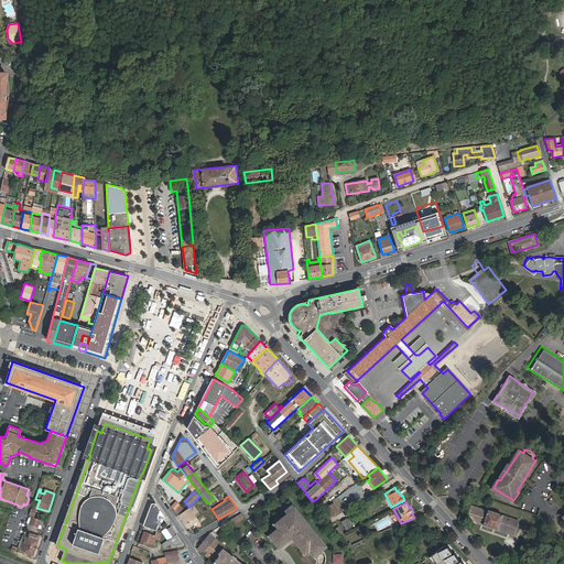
[(163,522),(165,516),(158,503),(153,505),(145,527),(156,531),(161,521),(163,522)]
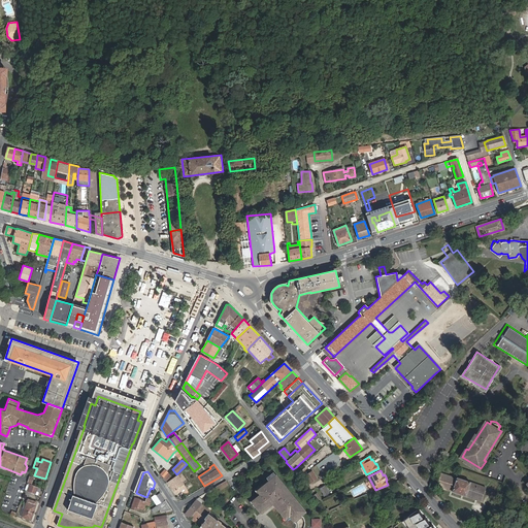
[(317,479),(312,471),(307,474),(311,482),(317,479)]
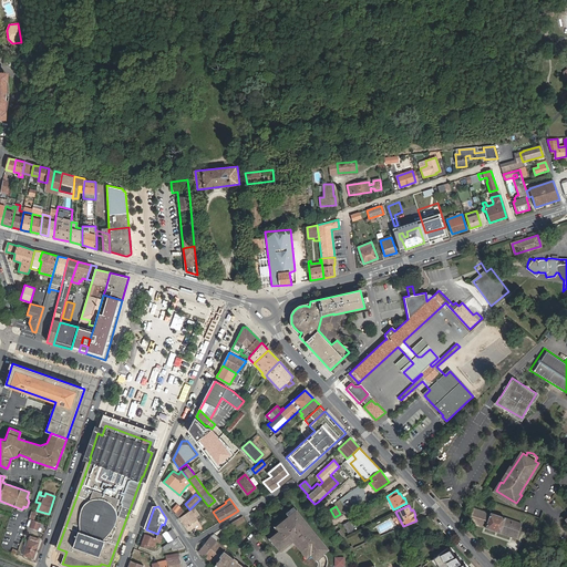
[(183,515),(179,517),(188,531),(194,527),(199,523),(195,517),(198,515),(194,508),(191,511),(189,509),(186,513),(183,515)]
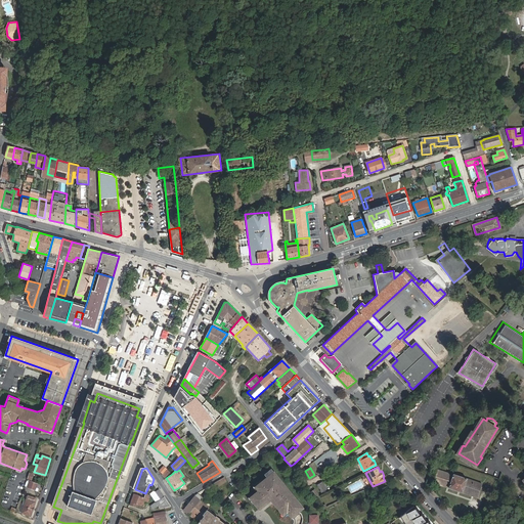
[(288,513),(292,518),(300,512),(297,509),(301,506),(272,470),(265,475),(267,477),(255,486),(258,490),(250,497),(259,509),(268,501),(266,499),(269,496),(285,516),(288,513)]
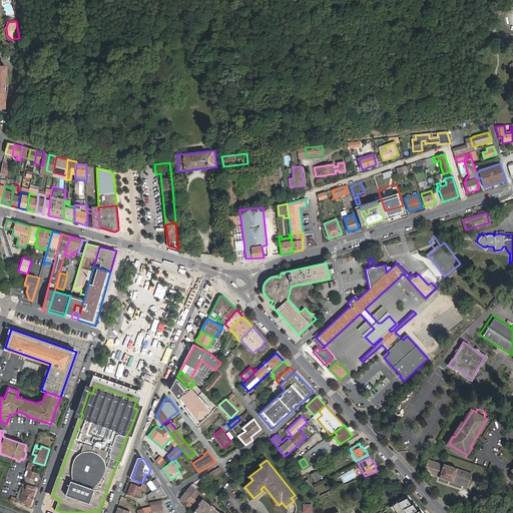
[(425,472),(468,487),(473,473),(444,464),(429,460),(425,472)]
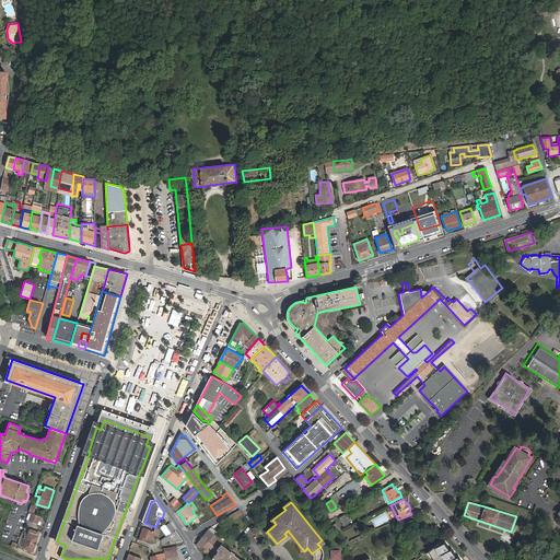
[(228,517),(230,521),(242,513),(240,511),(228,517)]
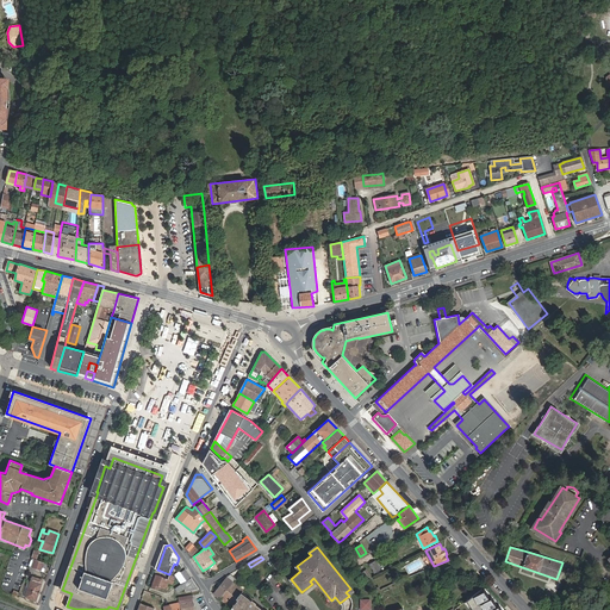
[(35,559),(32,566),(41,570),(43,562),(35,559)]
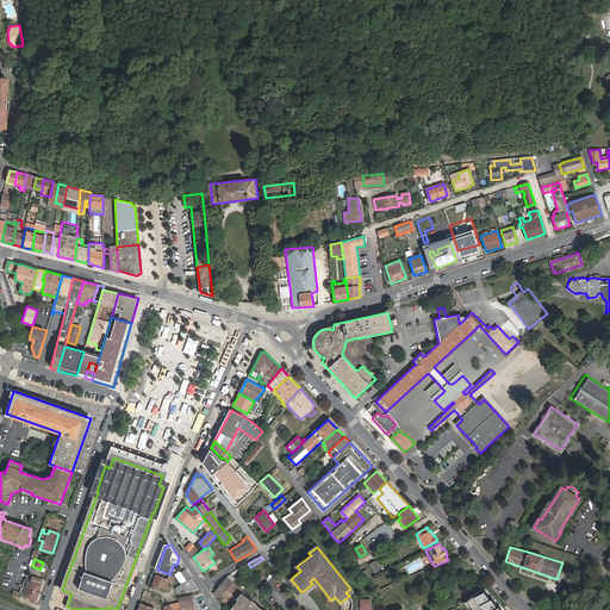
[(380,568),(375,560),(371,564),(374,572),(380,568)]
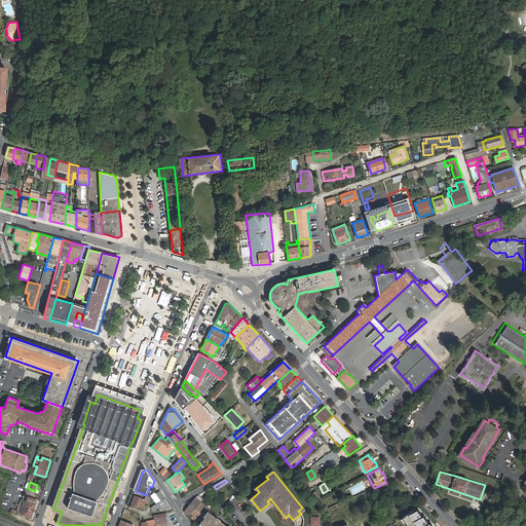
[(151,508),(153,512),(158,508),(160,511),(164,510),(173,508),(160,490),(156,493),(155,494),(154,493),(150,495),(156,504),(151,508)]
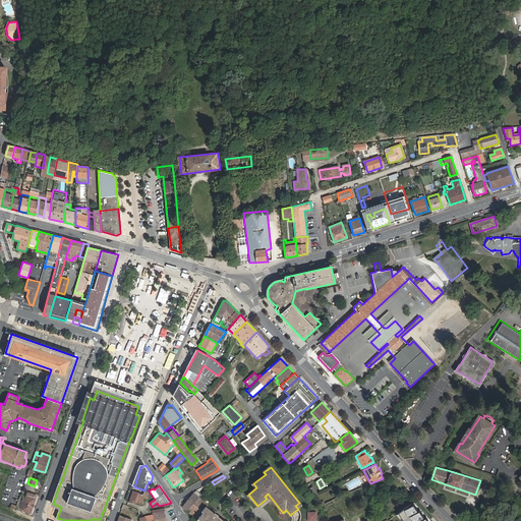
[(147,500),(150,493),(146,490),(143,495),(133,490),(130,499),(129,502),(136,504),(137,502),(142,504),(143,499),(147,500)]
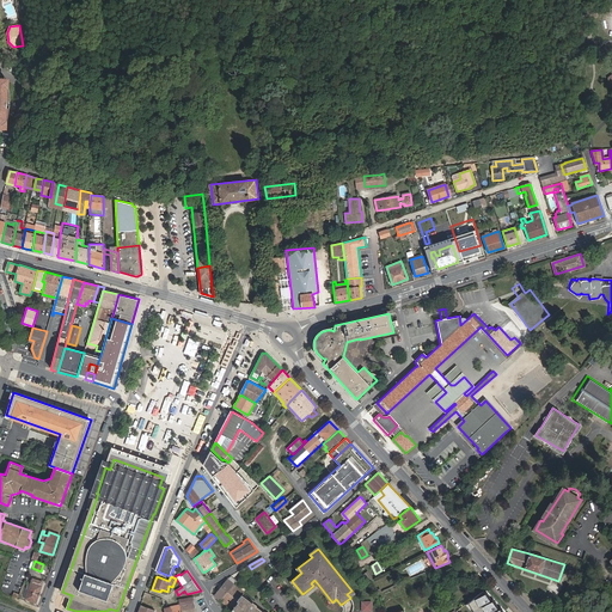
[(41,586),(42,582),(31,579),(25,598),(36,601),(41,587),(41,586)]
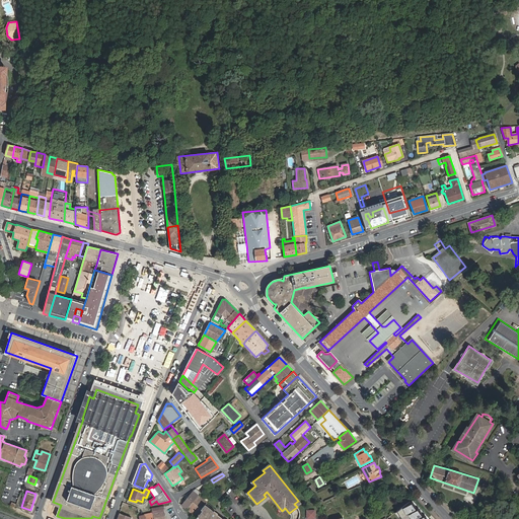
[(198,495),(193,491),(189,496),(187,495),(186,496),(184,498),(187,499),(182,505),(187,508),(198,495)]
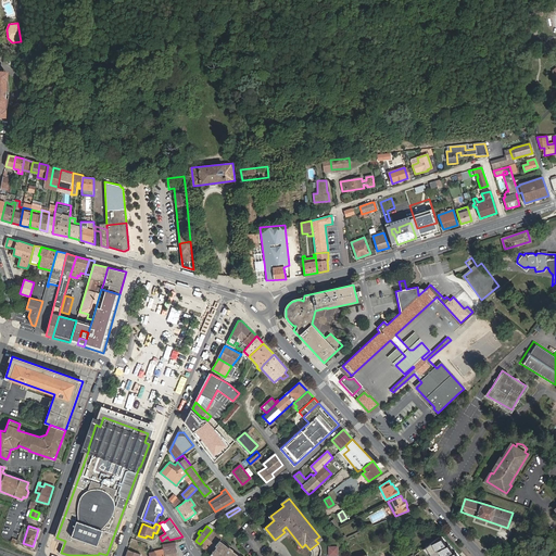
[(219,539),(222,538),(212,530),(200,544),(211,553),(215,546),(214,545),(219,539)]
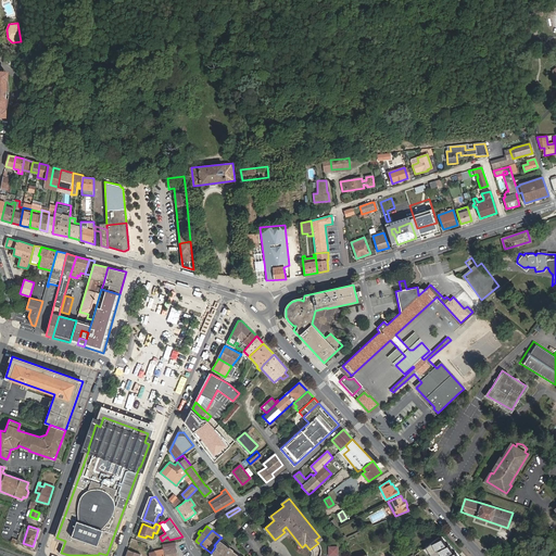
[(442,555),(452,547),(441,535),(424,548),(430,555),(442,555)]
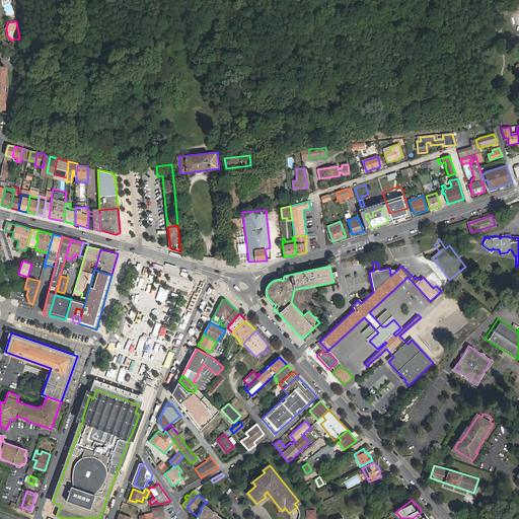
[(224,518),(217,513),(217,512),(205,503),(200,509),(201,510),(197,516),(196,517),(197,518),(224,518)]
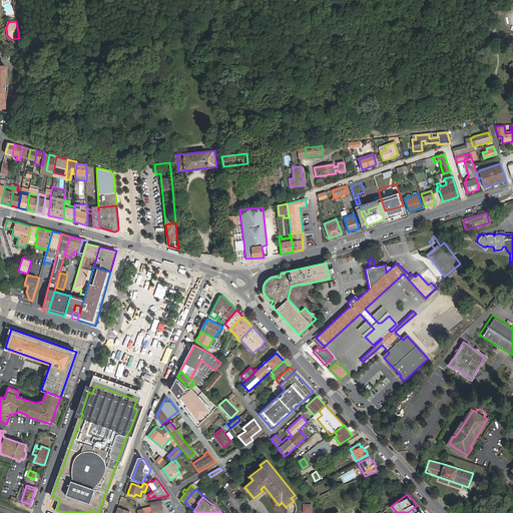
[(163,512),(162,505),(161,501),(149,502),(151,508),(151,512),(163,512)]
